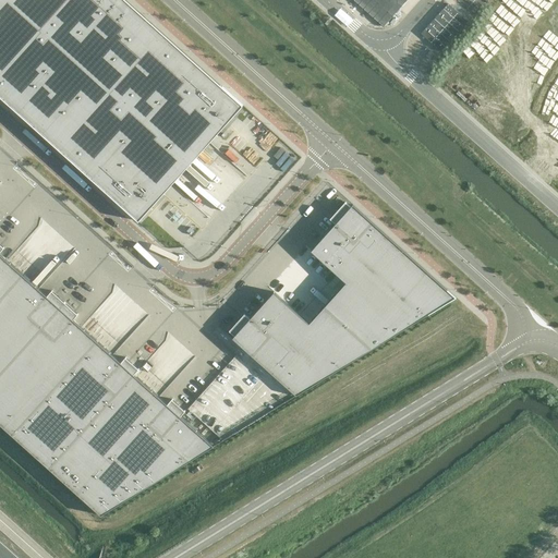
[(0,0),(0,96),(138,221),(168,190),(214,138),(243,106),(125,0),(0,0)]
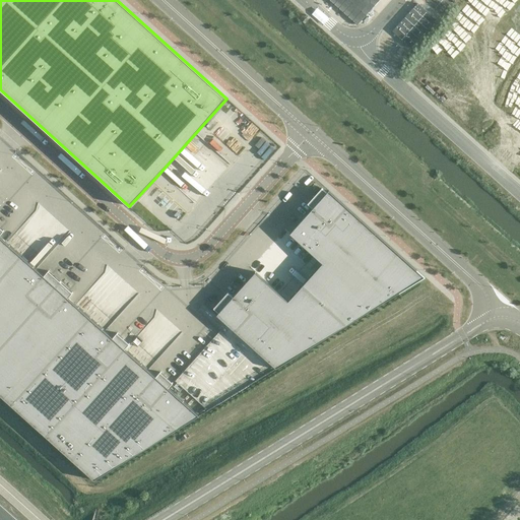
[(329,0),(358,24),(374,6),(379,0),(329,0)]
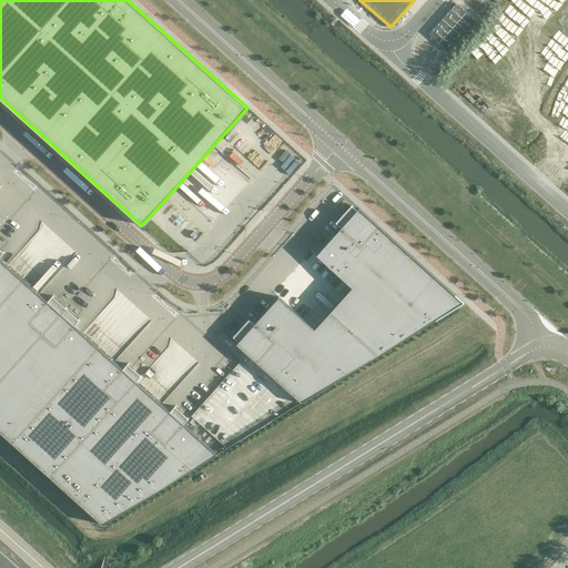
[(456,3),(428,34),(449,52),(476,21),(456,3)]
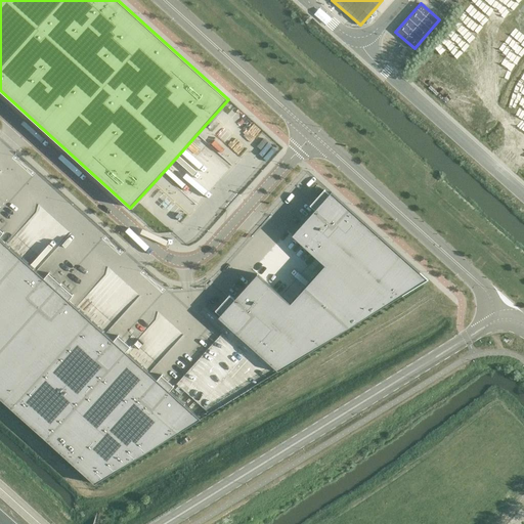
[(220,315),(218,317),(278,372),(428,279),(332,192),(330,194),(324,189),(310,206),(315,210),(292,235),(324,265),(291,303),(258,274),(234,300),(229,295),(215,310),(220,315)]
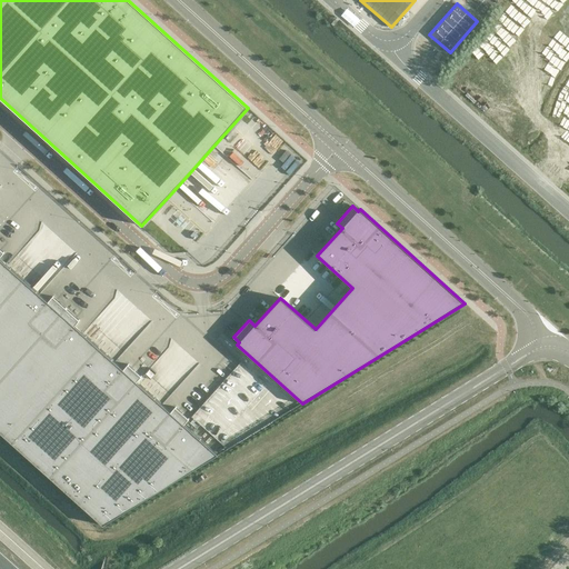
[(0,432),(103,526),(219,455),(187,426),(191,421),(178,409),(173,415),(162,405),(139,383),(143,379),(142,378),(130,367),(126,371),(116,362),(83,333),(77,328),(81,322),(55,299),(50,303),(40,293),(8,266),(2,260),(6,255),(0,249),(0,432)]
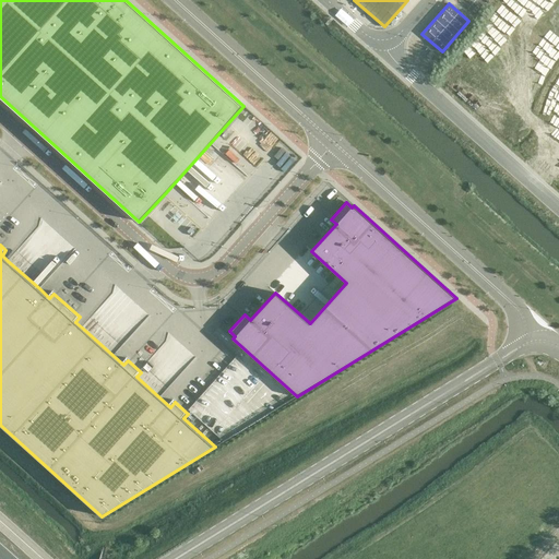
[(44,273),(18,249),(9,259),(38,286),(44,280),(40,276),(44,273)]
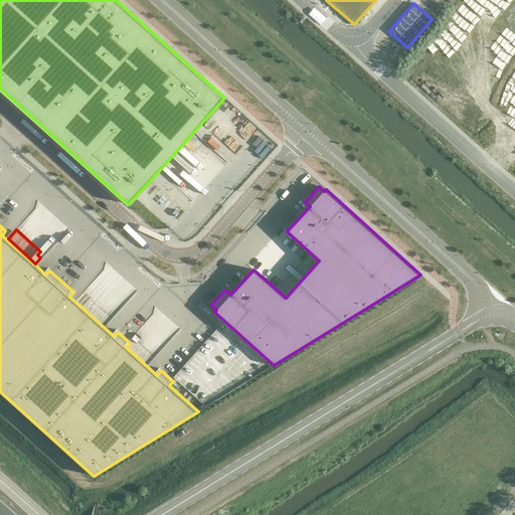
[(203,304),(202,302),(199,305),(196,308),(218,328),(212,334),(173,378),(205,407),(273,366),(203,304)]
